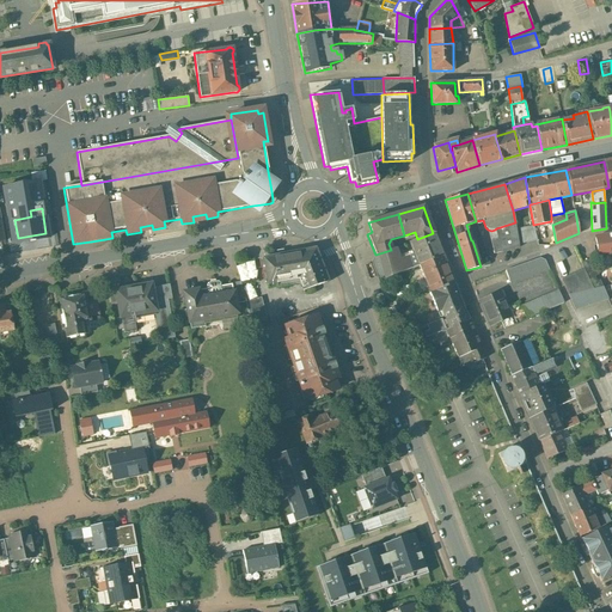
[(496,228),(495,230),(497,238),(502,251),(502,252),(519,248),(515,222),(496,228)]
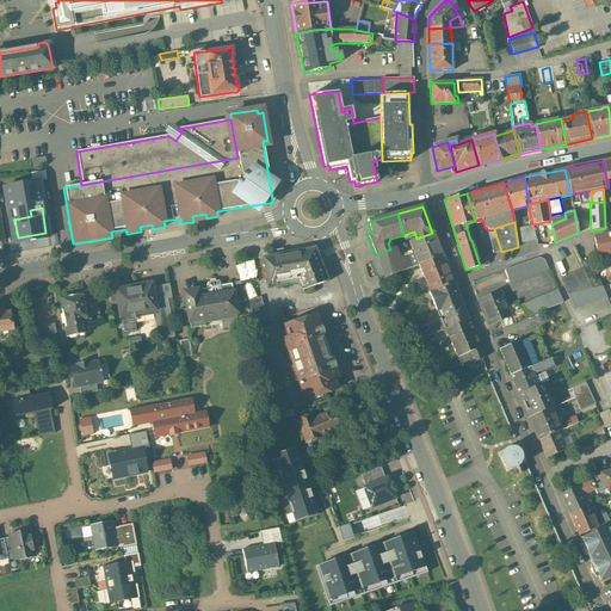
[(536,239),(532,224),(519,227),(522,242),(536,239)]
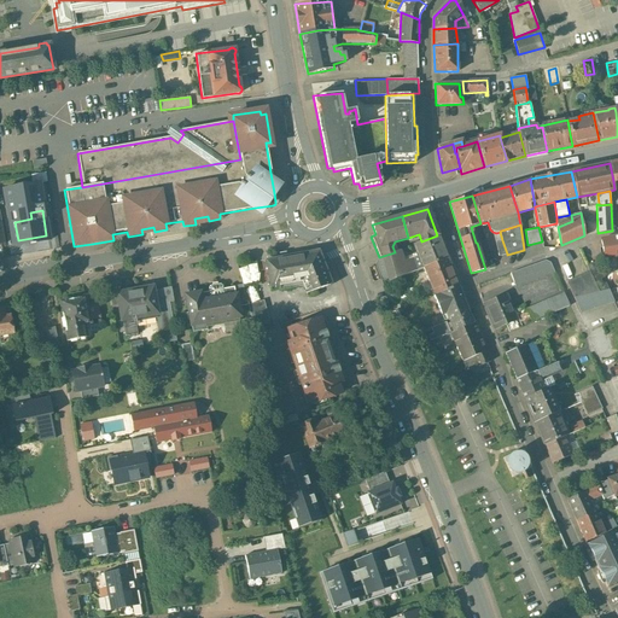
[(437,235),(421,242),(414,244),(419,256),(423,268),(435,263),(447,260),(437,235)]
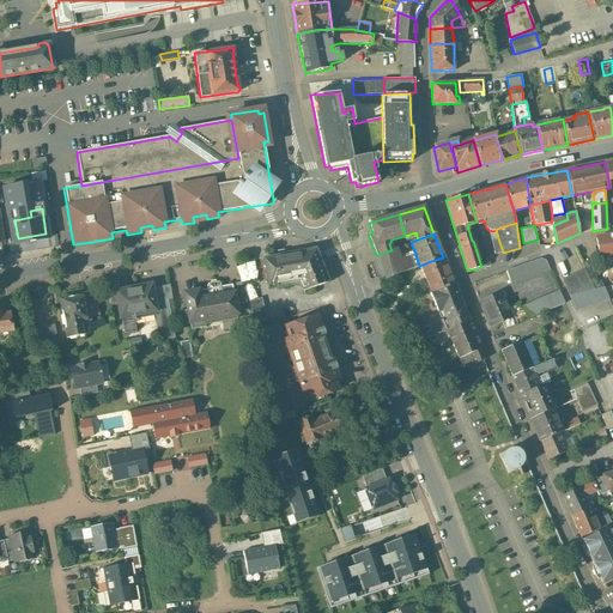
[(612,234),(595,237),(600,258),(612,255),(612,234)]
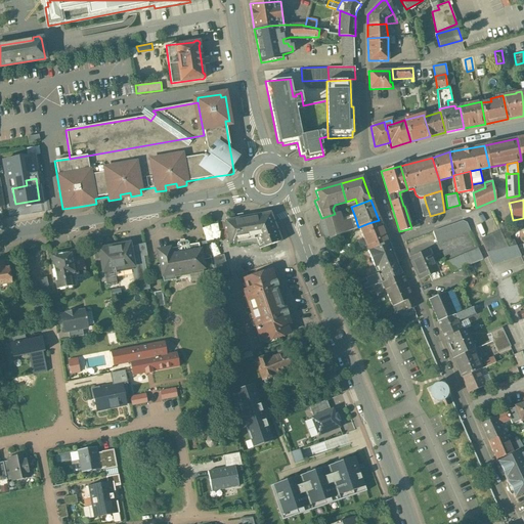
[(424,218),(430,215),(426,204),(420,206),(424,218)]
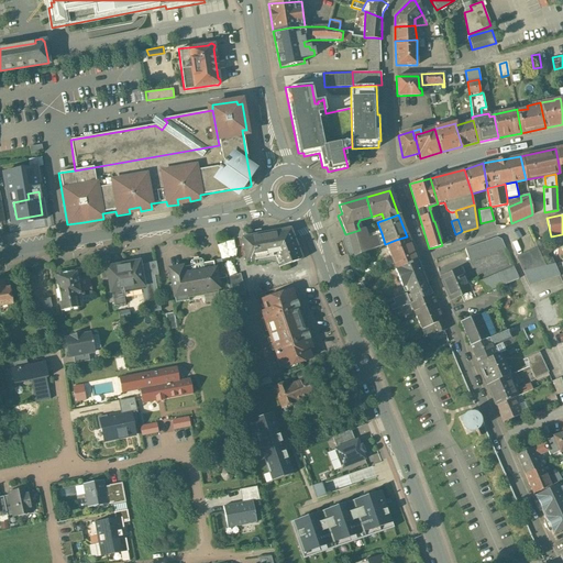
[(289,229),(242,238),(245,261),(274,256),(280,269),(287,267),(286,264),(301,260),(289,229)]
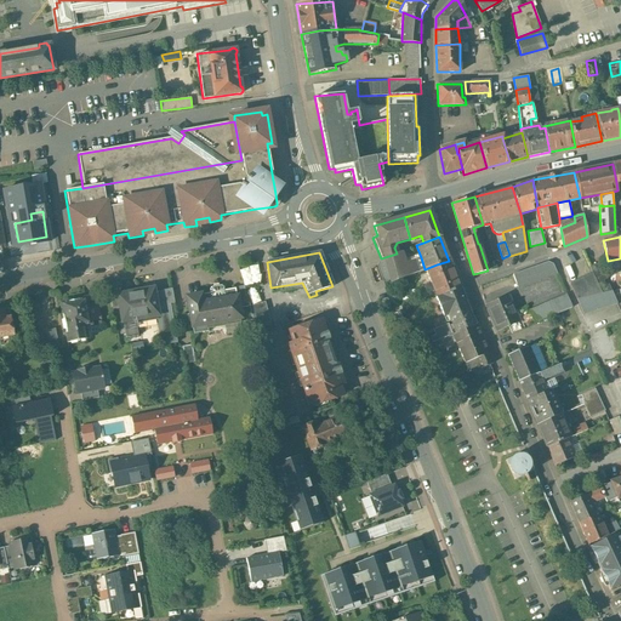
[(394,281),(425,269),(421,257),(389,269),(394,281)]
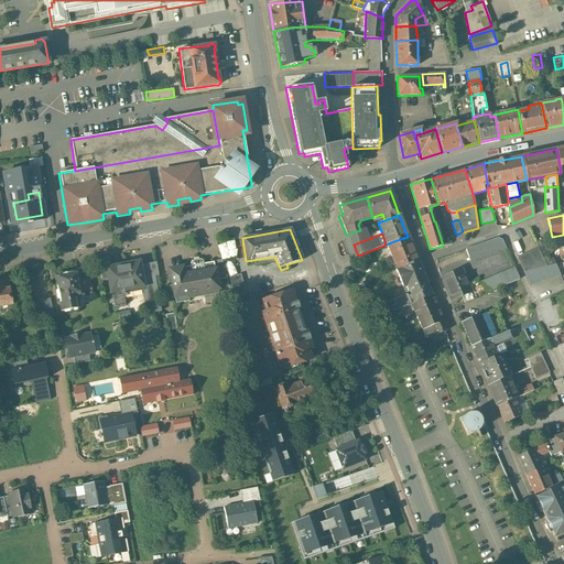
[(397,240),(386,245),(396,270),(418,261),(408,237),(397,240)]
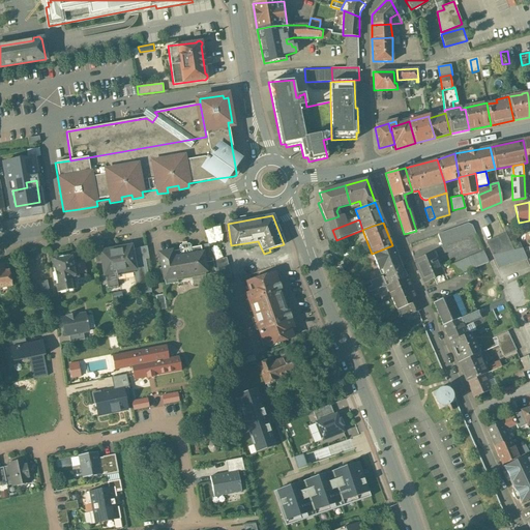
[(467,224),(438,234),(442,244),(474,233),(471,226),(467,224)]
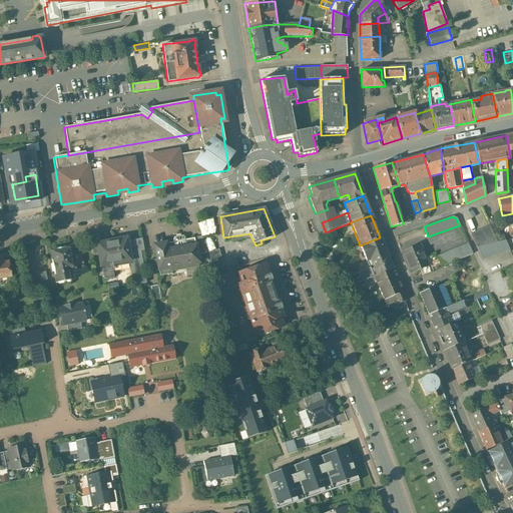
[(490,227),(477,232),(482,245),(497,242),(490,227)]
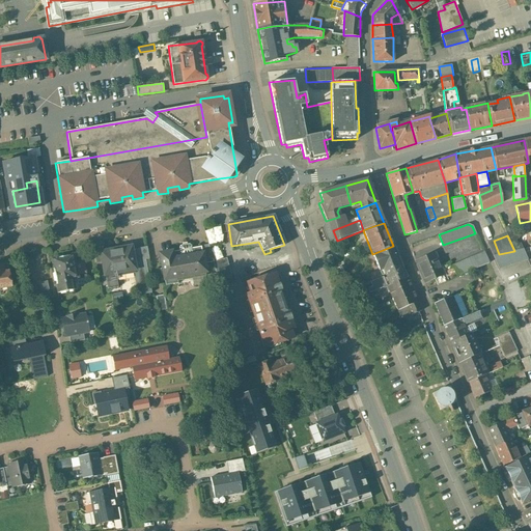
[(487,244),(493,256),(499,254),(494,241),(487,244)]
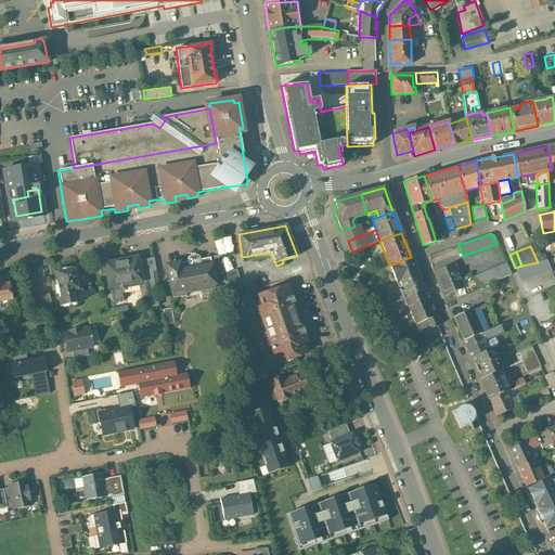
[(181,272),(168,274),(171,289),(175,289),(176,298),(185,296),(184,291),(216,284),(214,275),(213,266),(209,266),(208,259),(199,260),(198,258),(196,256),(188,258),(185,259),(186,263),(179,265),(181,272)]
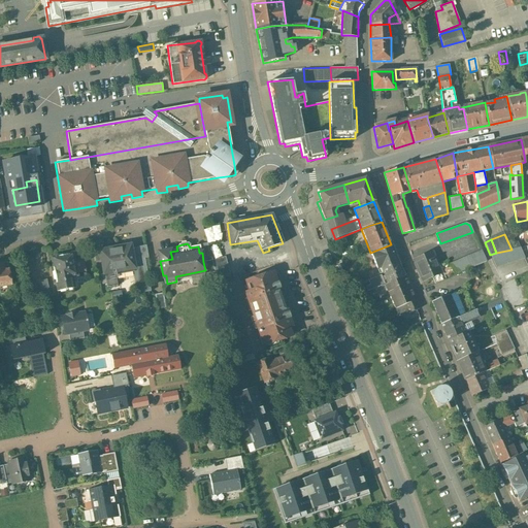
[(198,244),(198,246),(199,253),(202,253),(203,262),(211,260),(206,243),(198,244)]
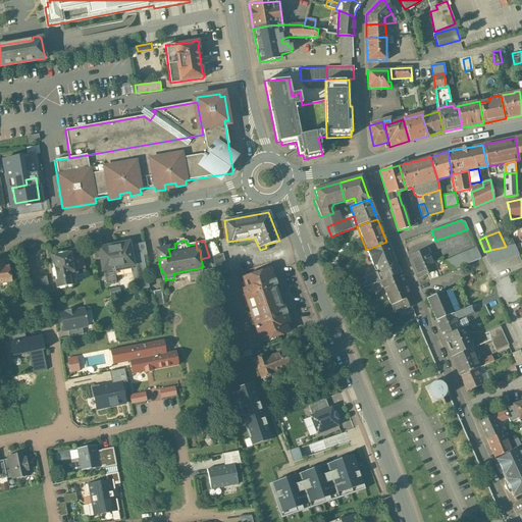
[(99,248),(101,259),(103,271),(113,269),(132,266),(133,265),(128,246),(128,242),(119,244),(120,245),(99,248)]
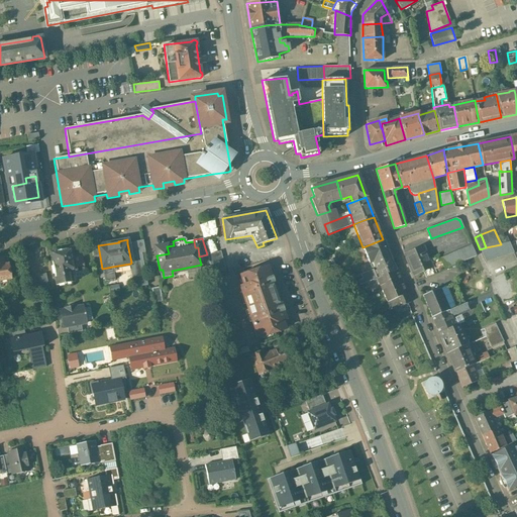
[(383,239),(363,247),(369,263),(388,254),(383,239)]
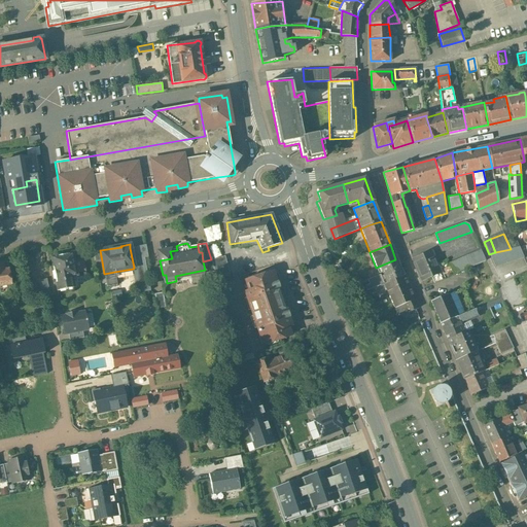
[(134,268),(133,269),(137,293),(150,290),(144,258),(147,257),(145,245),(130,248),(134,268)]
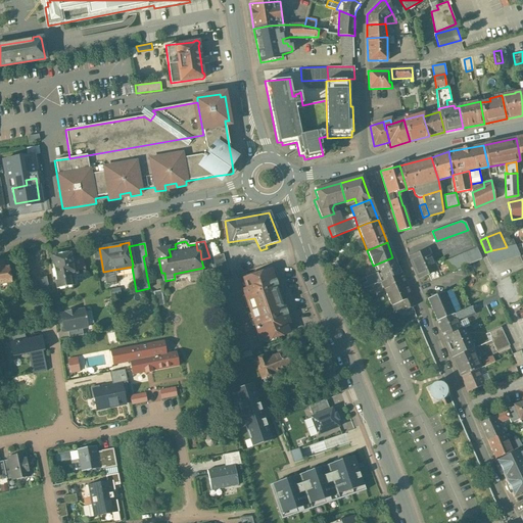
[(491,250),(485,252),(490,266),(519,255),(515,245),(507,247),(491,250)]
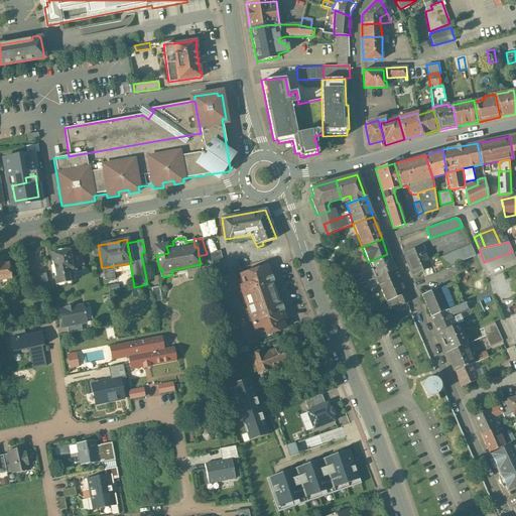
[(98,245),(98,244),(91,245),(93,257),(100,256),(98,245)]
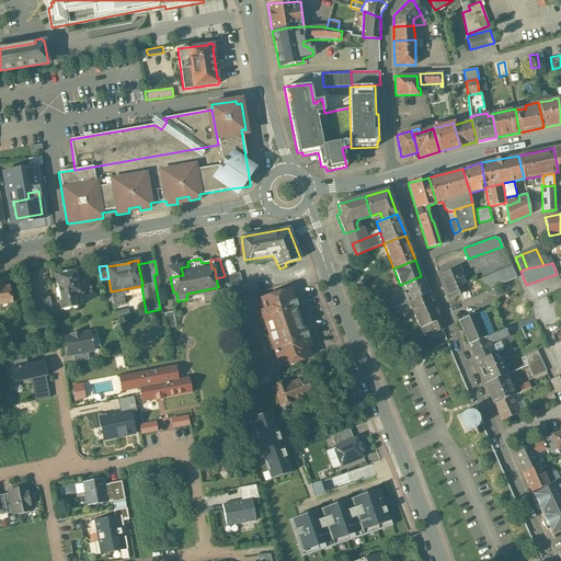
[(168,270),(170,277),(183,275),(181,267),(168,270)]
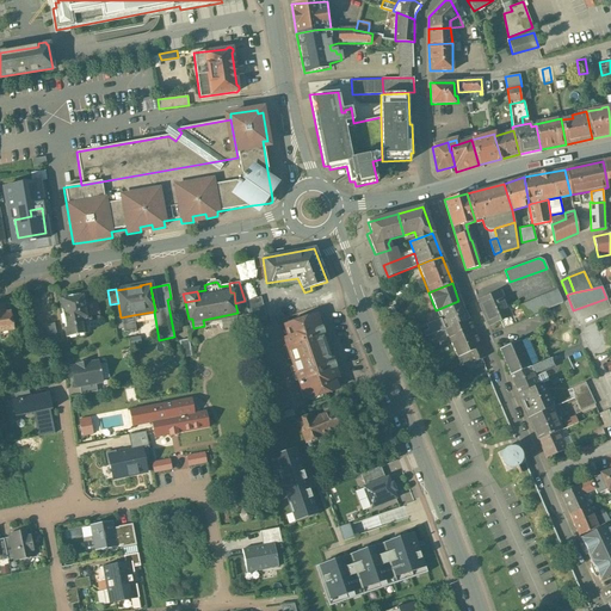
[(499,291),(477,301),(488,326),(500,322),(503,328),(514,323),(512,316),(510,316),(499,291)]
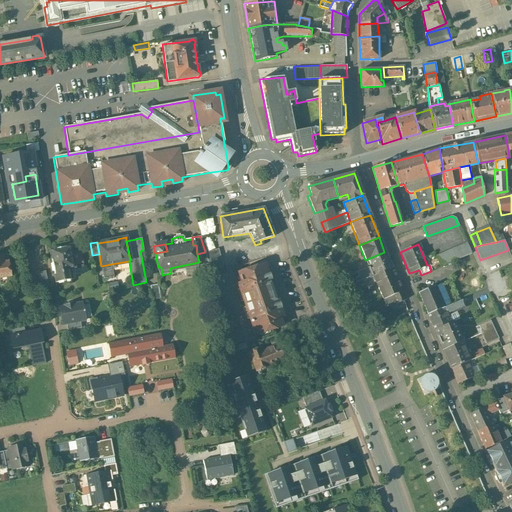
[(467,244),(452,250),(456,260),(471,253),(467,244)]
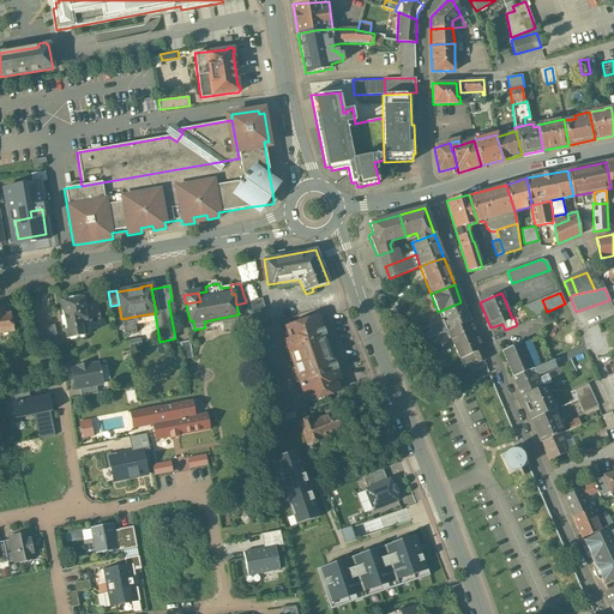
[(84,295),(60,300),(67,339),(86,336),(83,323),(89,321),(89,318),(85,302),(84,295)]
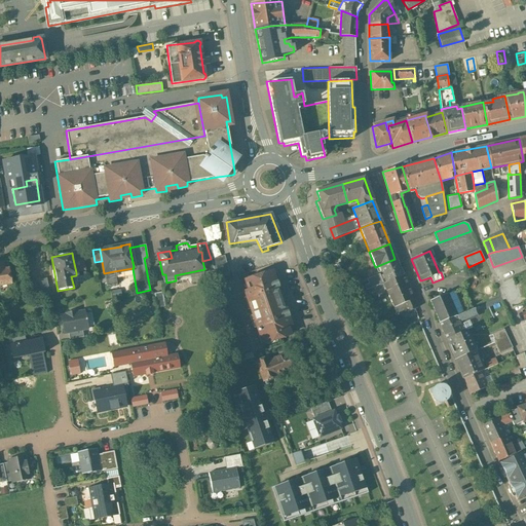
[(223,256),(211,259),(216,278),(229,274),(223,256)]
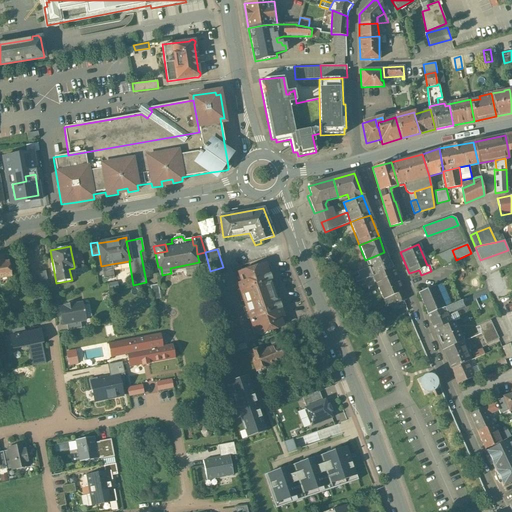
[(80,250),(71,252),(74,265),(82,263),(80,250)]
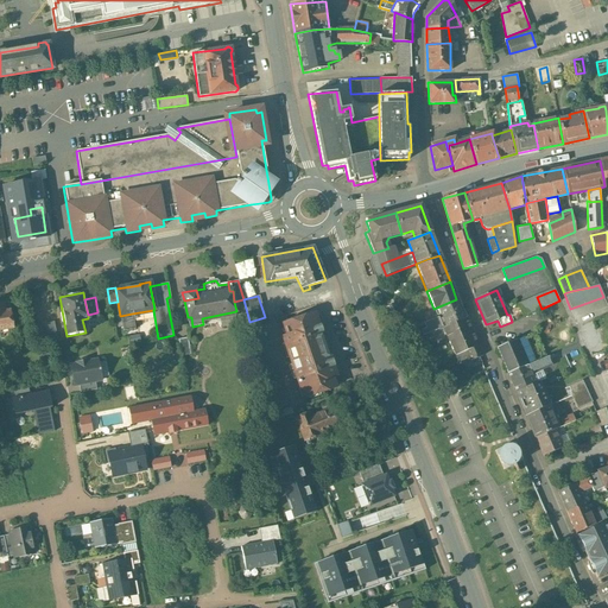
[(537,297),(518,305),(523,317),(542,309),(537,297)]
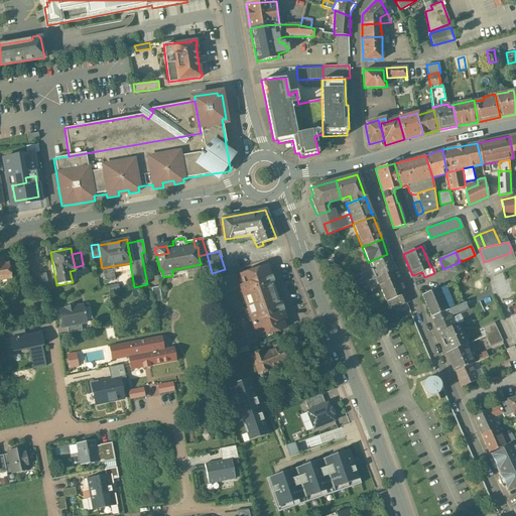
[(388,255),(372,261),(379,276),(394,270),(388,255)]
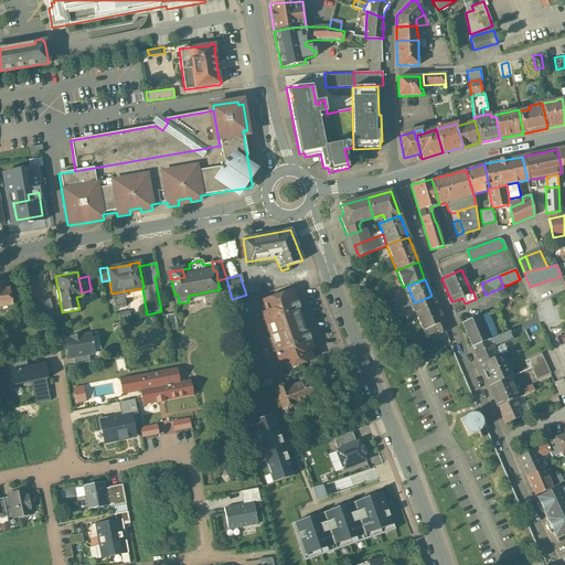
[(2,283),(0,283),(0,307),(12,305),(8,283),(3,284),(2,283)]
